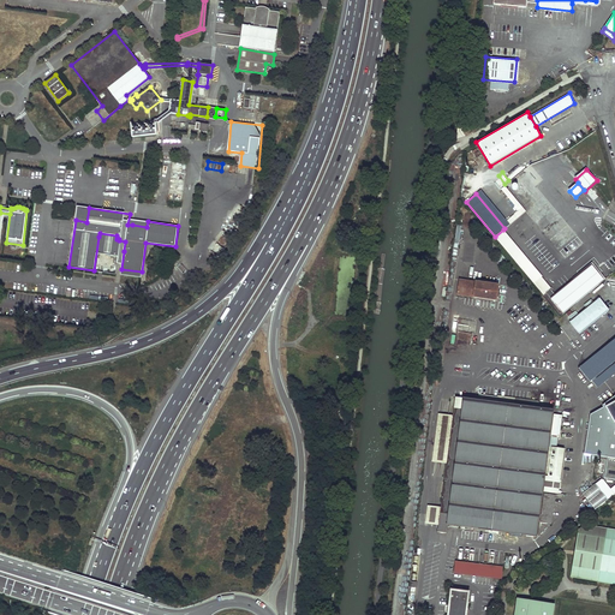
[(503,230),(495,237),(514,260),(523,252),(503,230)]
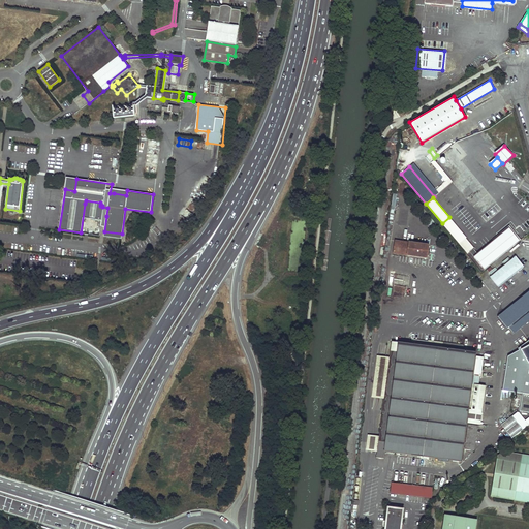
[(86,200),(85,204),(89,205),(89,209),(94,210),(94,214),(99,215),(106,216),(107,208),(102,207),(102,206),(100,206),(100,203),(86,200)]
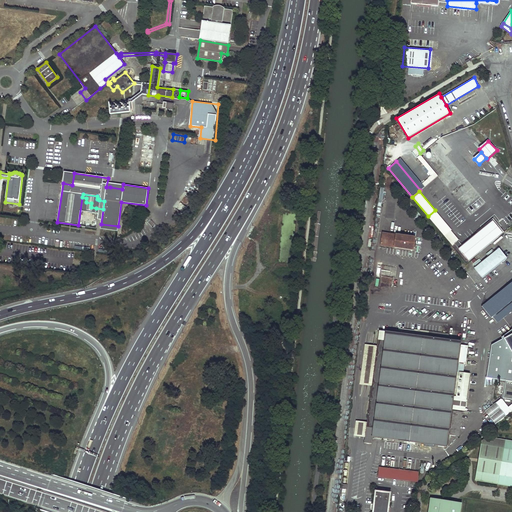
[(393,218),(394,202),(386,201),(385,217),(393,218)]
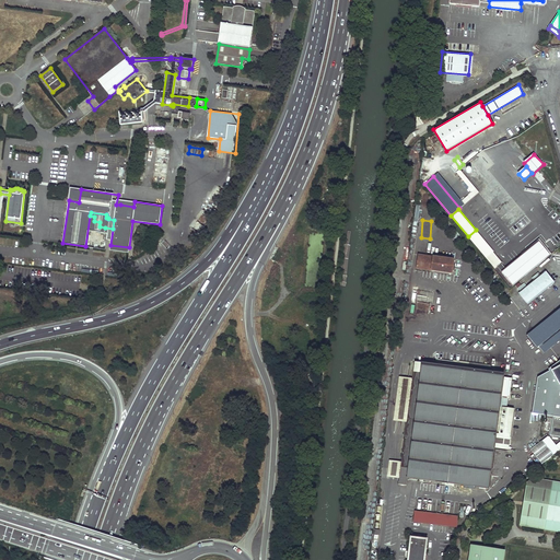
[(401,230),(411,231),(411,223),(401,222),(401,230)]
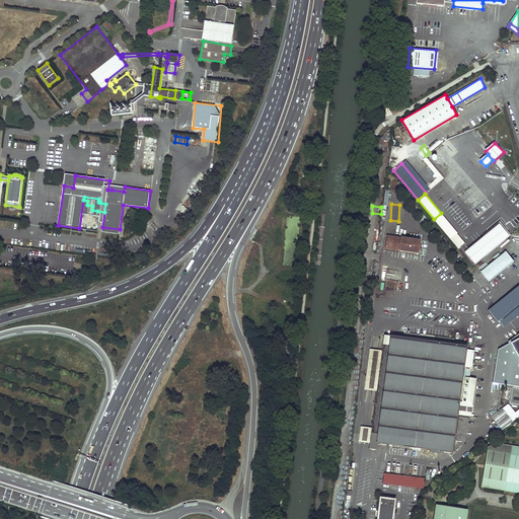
[(465,252),(475,265),(510,235),(500,223),(465,252)]
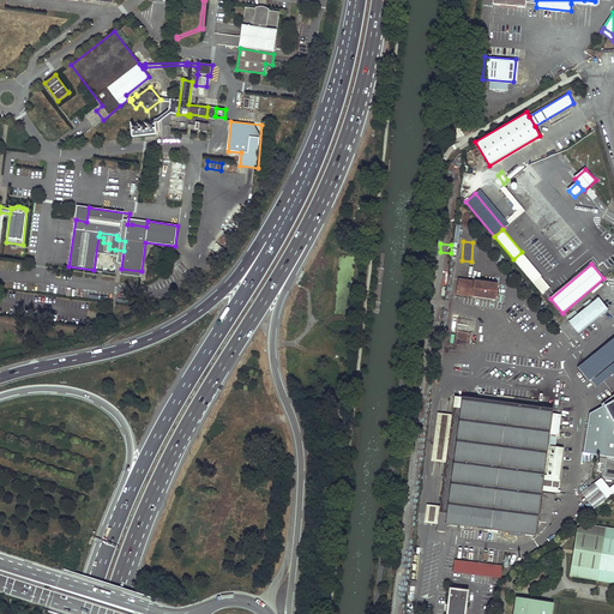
[(549,288),(551,288),(541,276),(534,283),(542,294),(546,292),(545,292),(549,288)]
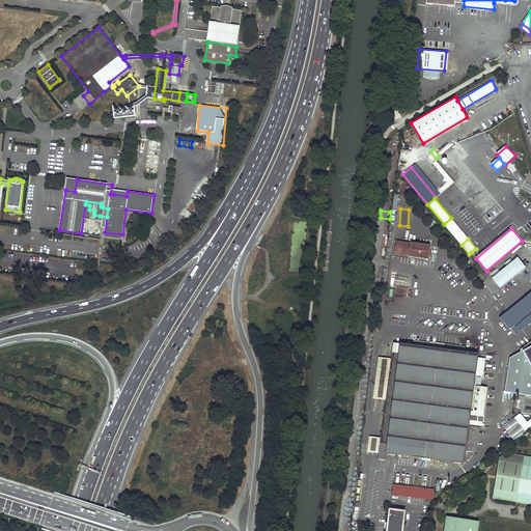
[(397,242),(395,254),(428,259),(430,246),(397,242)]
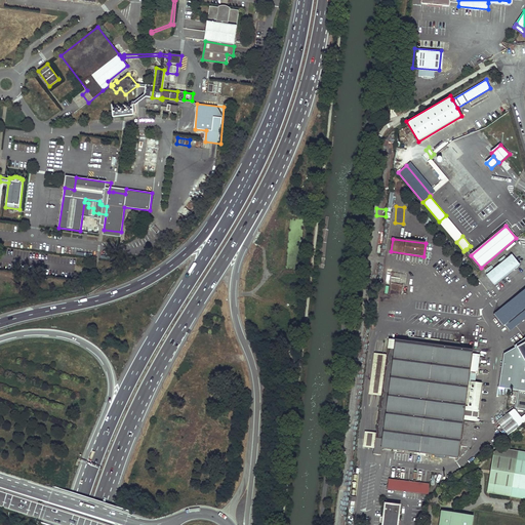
[(521,264),(513,254),(487,275),(496,285),(521,264)]
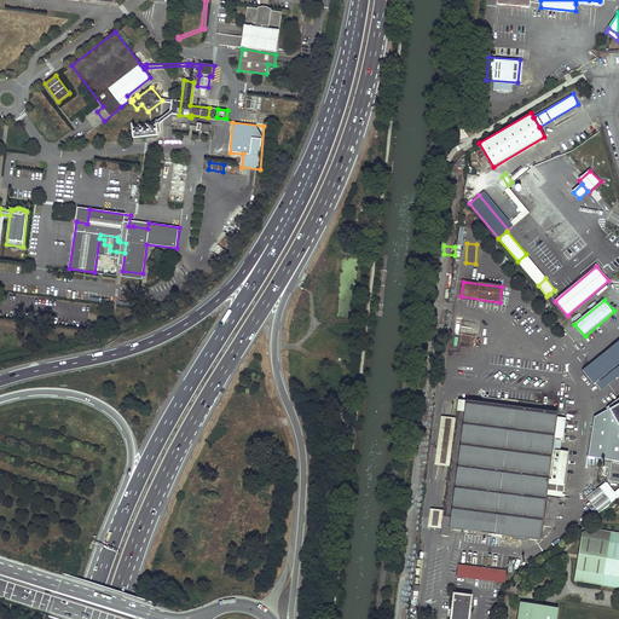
[(460,335),(460,348),(475,348),(474,335),(460,335)]
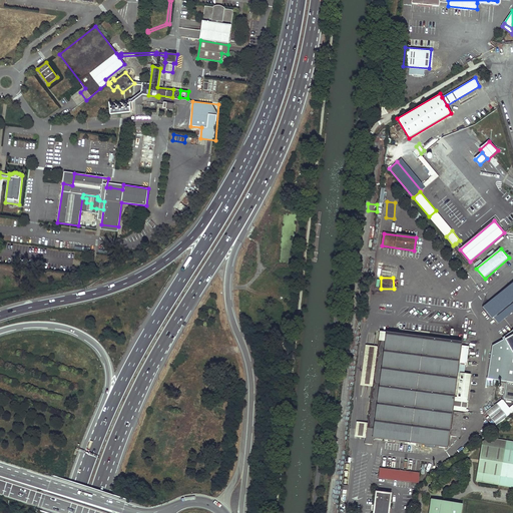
[(512,282),(483,308),(492,319),(512,301),(512,282)]
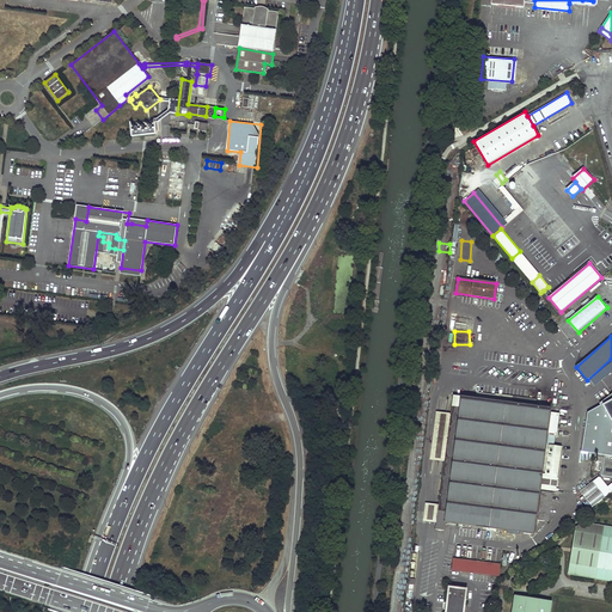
[(611,361),(589,380),(595,386),(611,372),(611,361)]
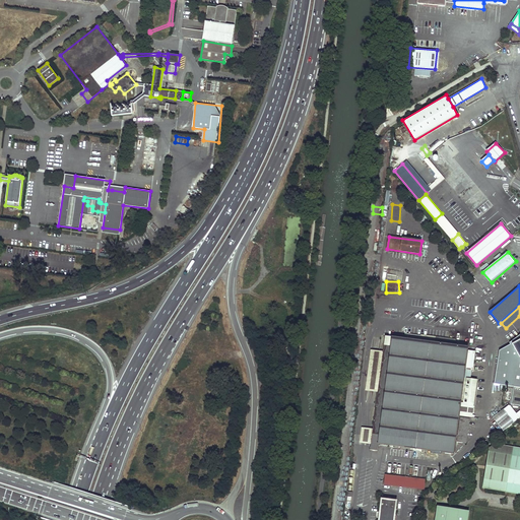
[(373,429),(371,443),(372,443),(372,450),(378,451),(379,444),(392,446),(391,455),(438,461),(439,452),(455,454),(457,442),(467,443),(470,418),(461,417),(458,436),(460,416),(473,417),(475,406),(461,404),(462,400),(465,400),(465,402),(475,403),(477,393),(468,392),(468,391),(463,391),(464,387),(467,388),(468,386),(464,385),(469,347),(418,340),(418,335),(406,333),(406,338),(385,335),(383,351),(378,392),(373,429)]
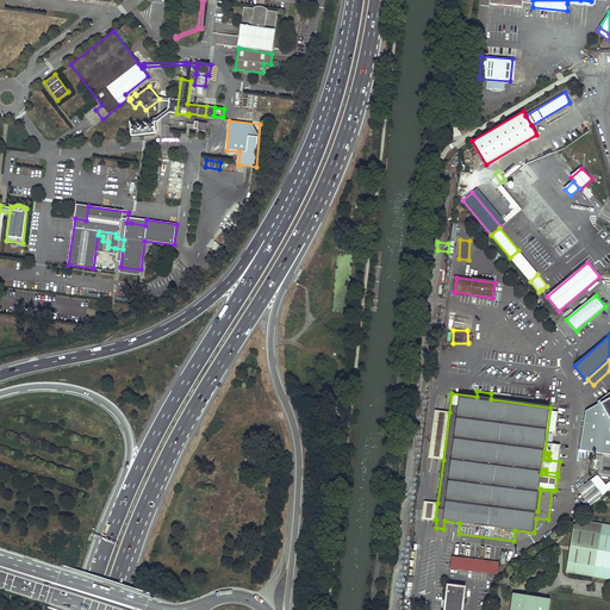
[(609,393),(598,403),(598,405),(586,411),(580,452),(603,454),(599,475),(609,475),(609,393)]
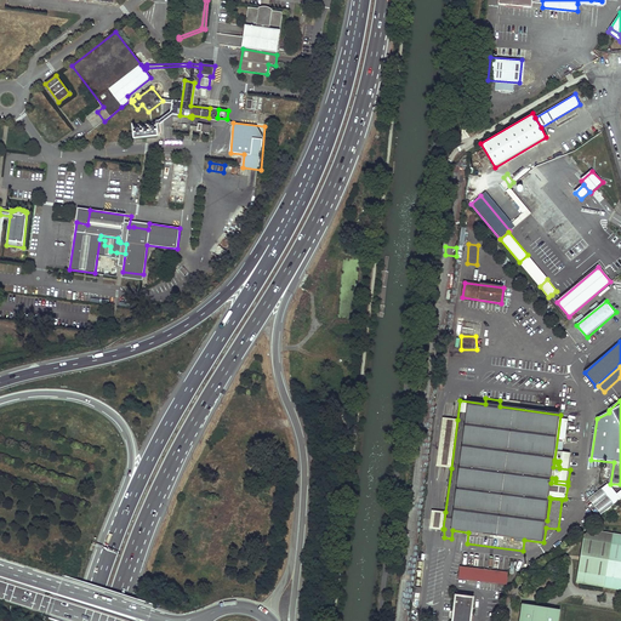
[(444,417),(438,466),(451,468),(457,420),(444,417)]
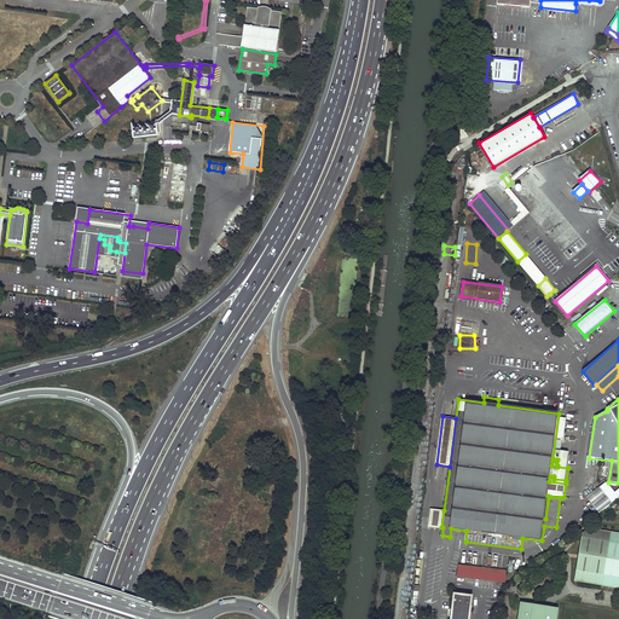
[(559,418),(555,440),(562,440),(566,420),(559,418)]
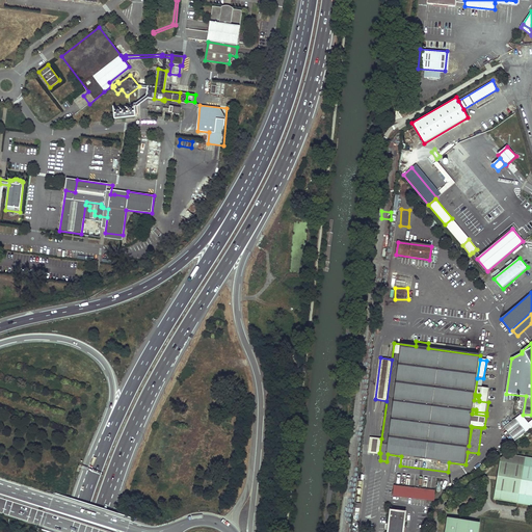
[(513,441),(531,427),(531,419),(527,422),(522,414),(504,426),(513,441)]
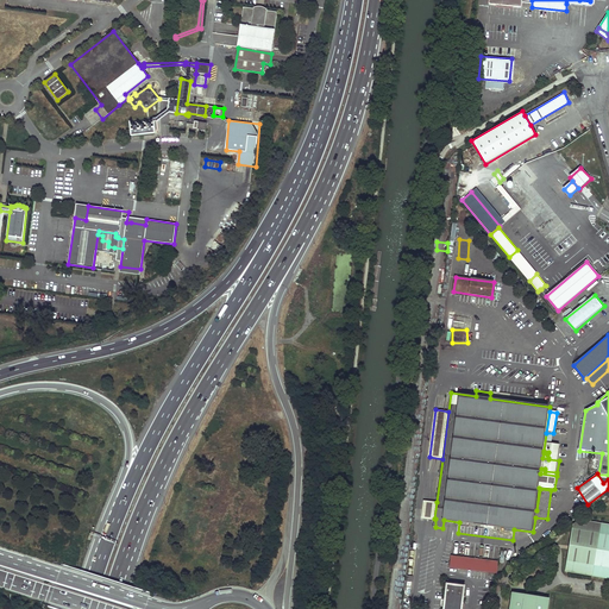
[(424,500),(421,519),(434,520),(434,519),(437,502),(424,500)]
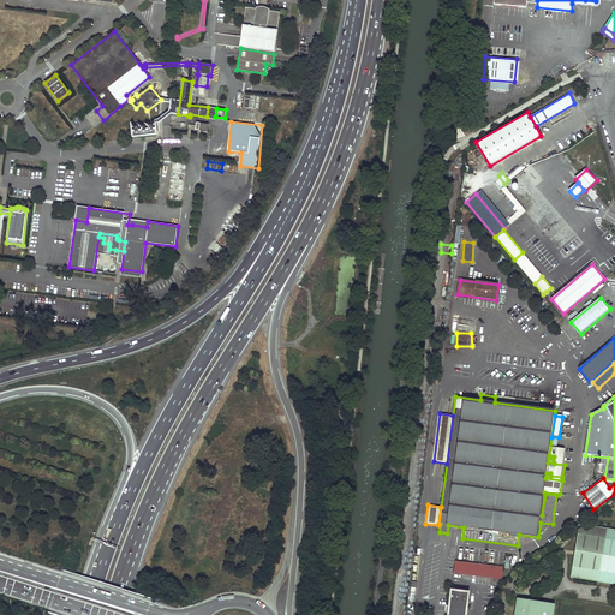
[(585,525),(579,530),(571,578),(598,583),(608,529),(585,525)]
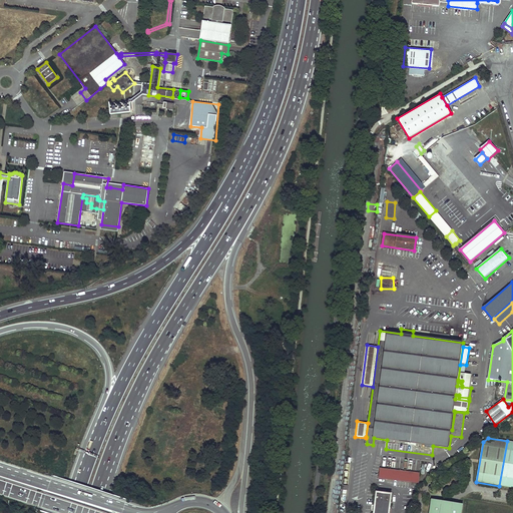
[(380,468),(379,478),(420,482),(421,473),(380,468)]
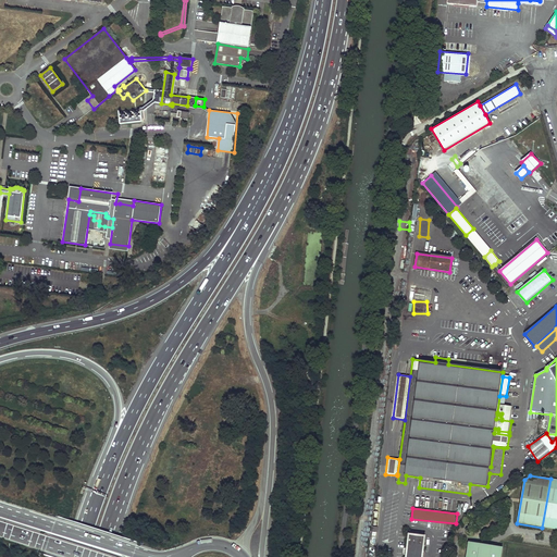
[(409,534),(406,556),(422,556),(424,536),(409,534)]
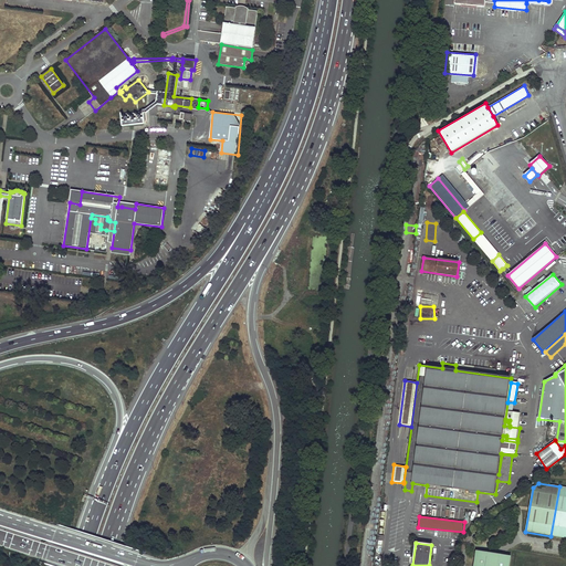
[(509,565),(511,557),(477,552),(473,565),(509,565)]
